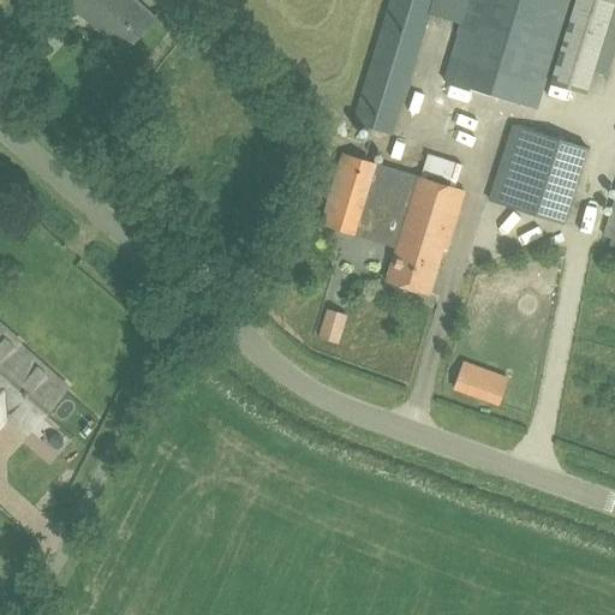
[(133,0),(73,0),(71,4),(125,52),(154,18),(133,0)]
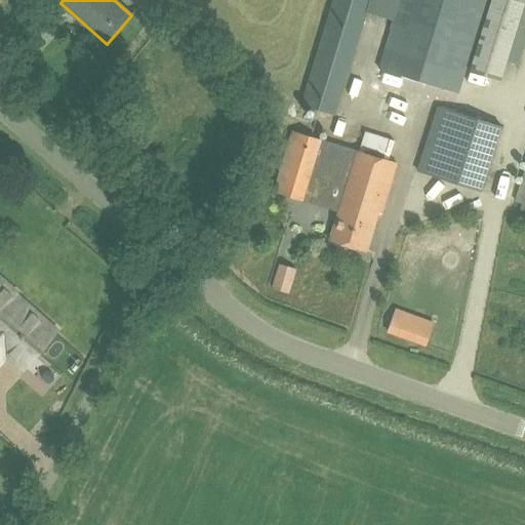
[(333,0),(301,104),(334,114),(369,0),(333,0)]
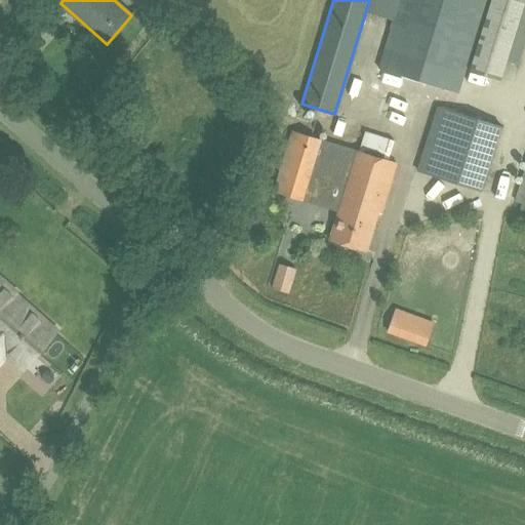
[(397,0),(376,68),(459,93),(488,0),(397,0)]
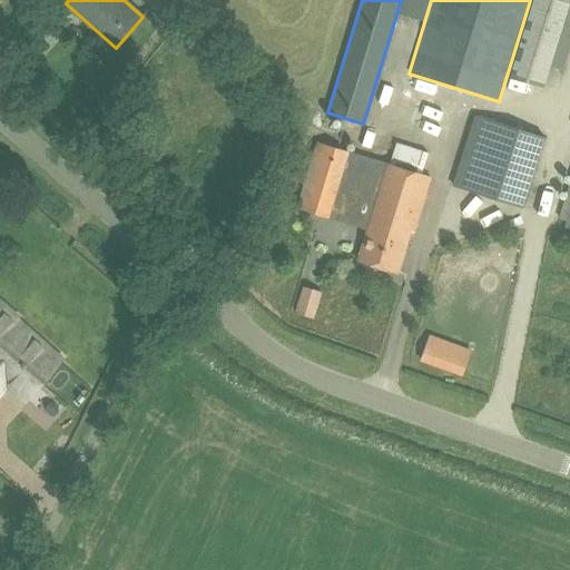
[(351,153),(318,143),(297,208),(332,218),(351,153)]
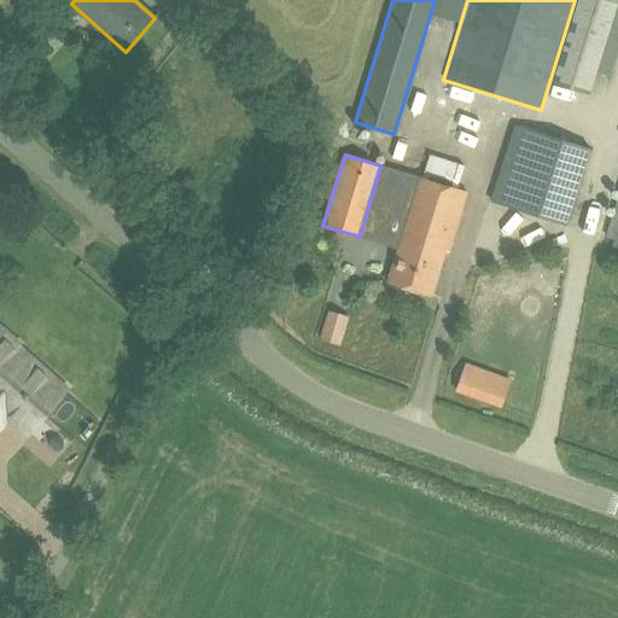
[(406,221),(386,283),(431,296),(445,250),(448,251),(467,193),(380,165),(368,209),(406,221)]
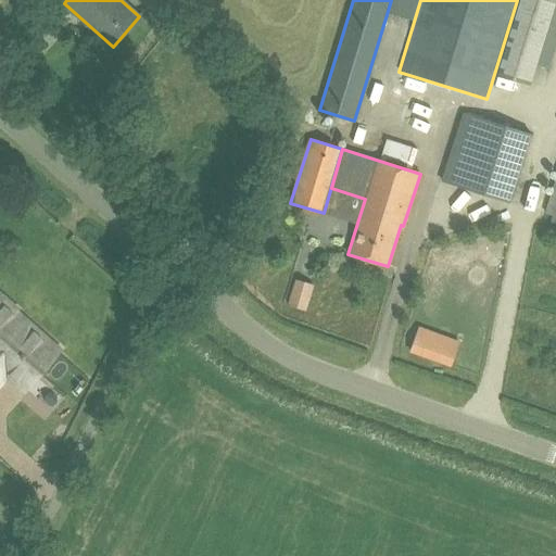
[(555,215),(555,176),(545,212),(555,215)]
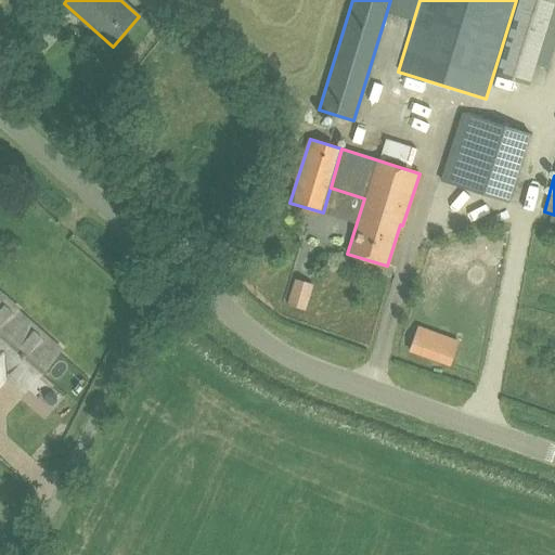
[(295,279),(286,306),(306,310),(313,284),(295,279)]
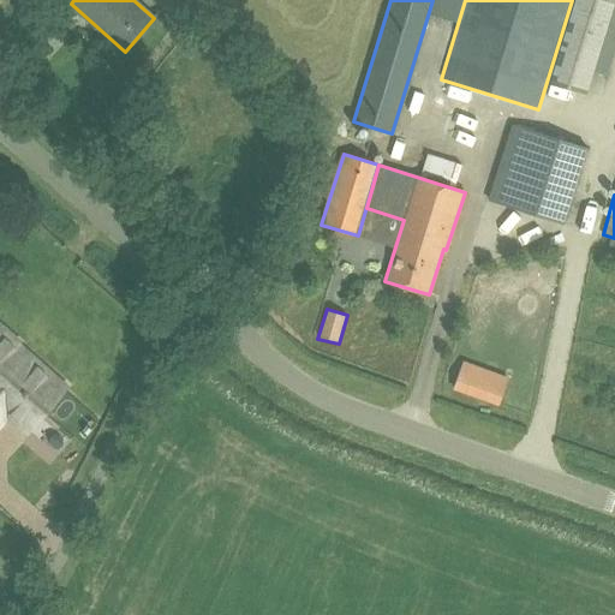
[(18,344),(0,328),(0,396),(33,360),(17,346),(18,344)]
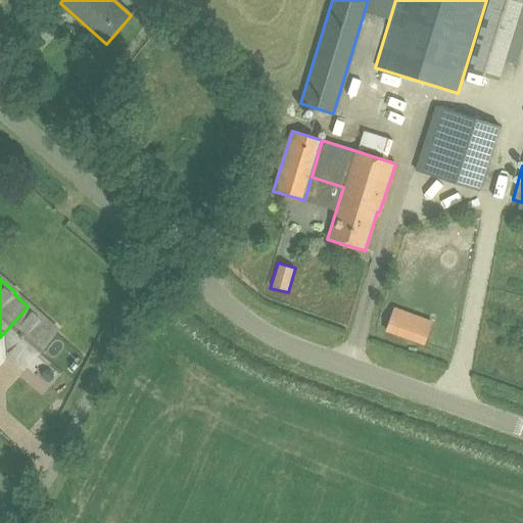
[(22,367),(54,330),(28,306),(0,337),(0,359),(6,352),(22,367)]
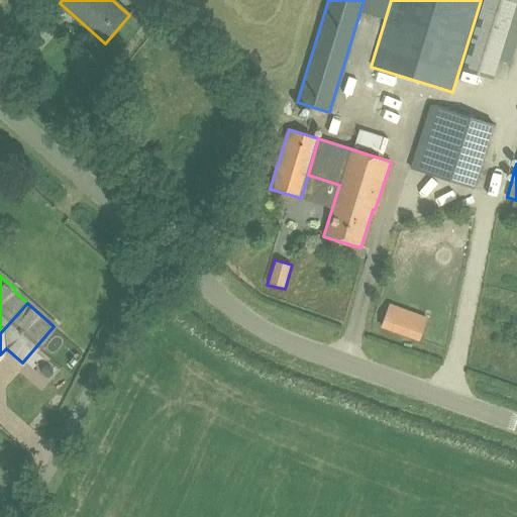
[(418,341),(426,316),(391,305),(383,328),(418,341)]
